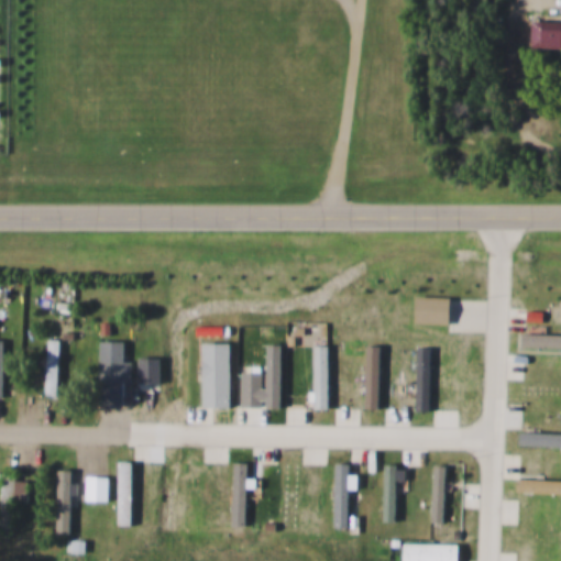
[(560,22),(526,22),(526,48),(560,48),(560,22)]
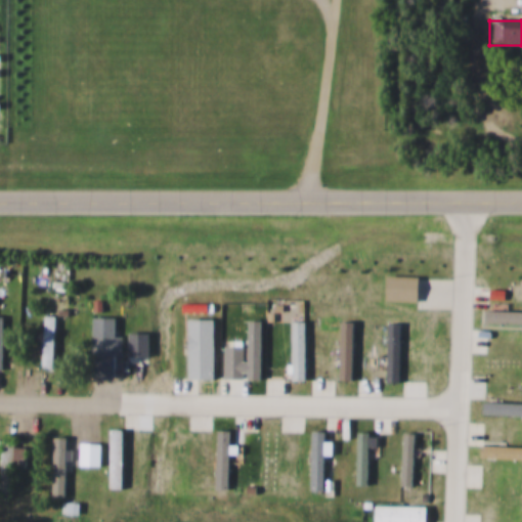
[(55,317),(42,317),(41,368),(54,368),(55,317)]
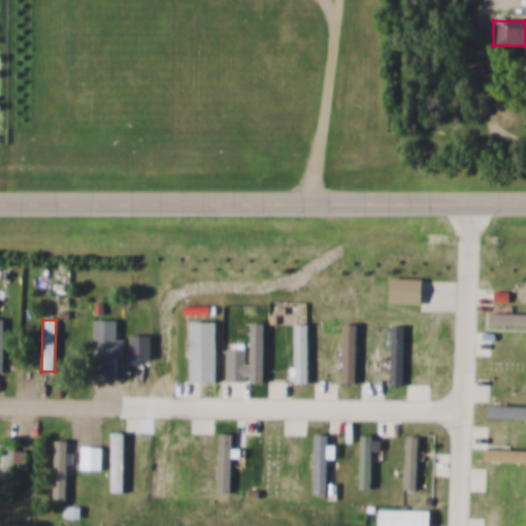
[(118,381),(118,321),(94,321),(94,381),(118,381)]
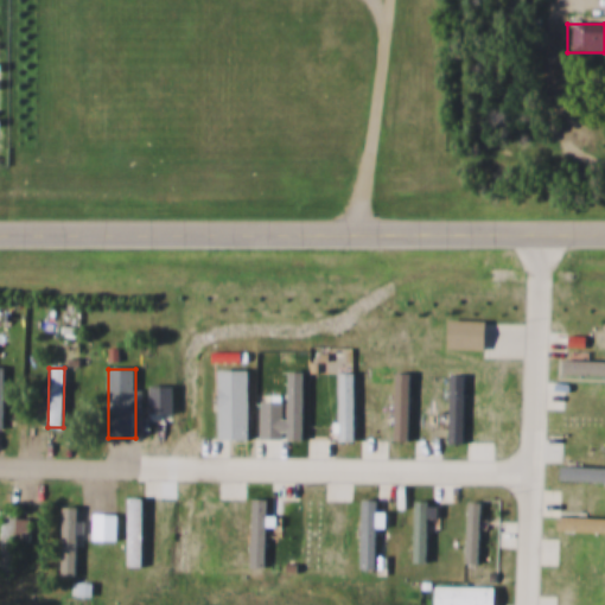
[(58,567),(74,568),(74,541),(87,541),(87,521),(76,520),(76,508),(59,508),(58,567)]
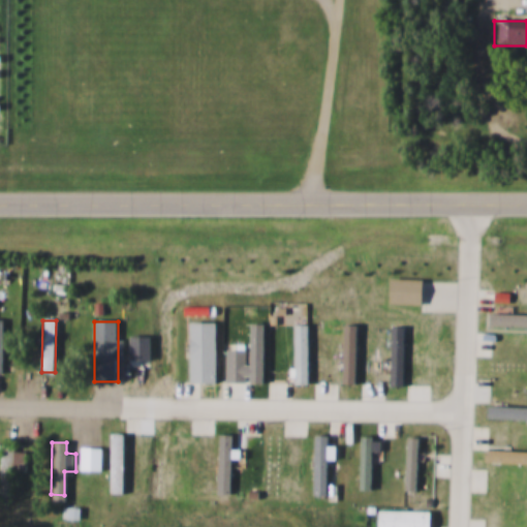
[(0,497),(12,497),(14,445),(0,444),(0,497)]
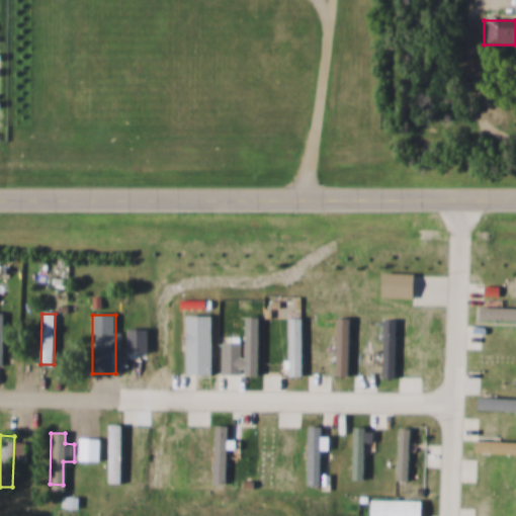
[(78,499),(60,499),(60,508),(78,508),(78,499)]
